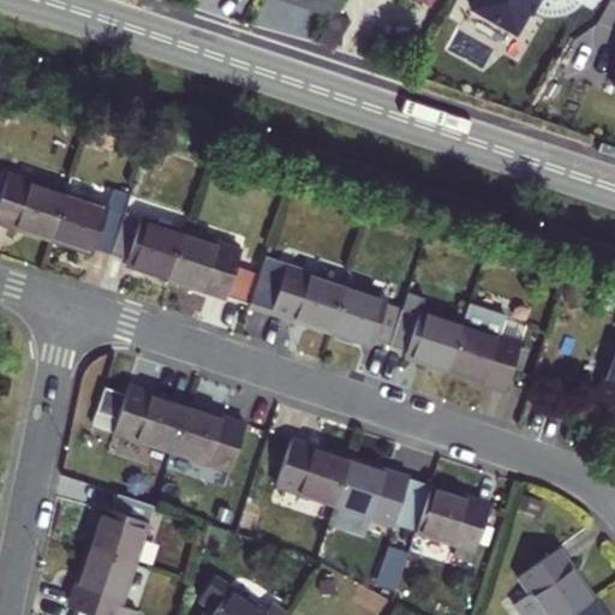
[(386,0),(412,16),(421,0),(386,0)]
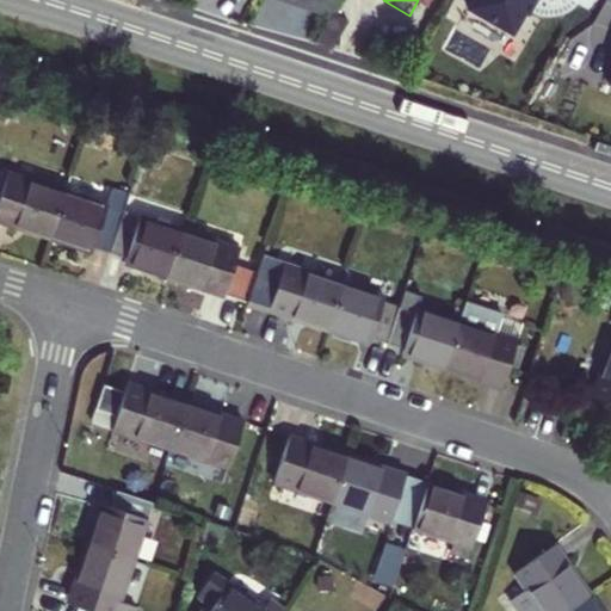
[(467,0),(466,5),(508,30),(525,0),(467,0)]
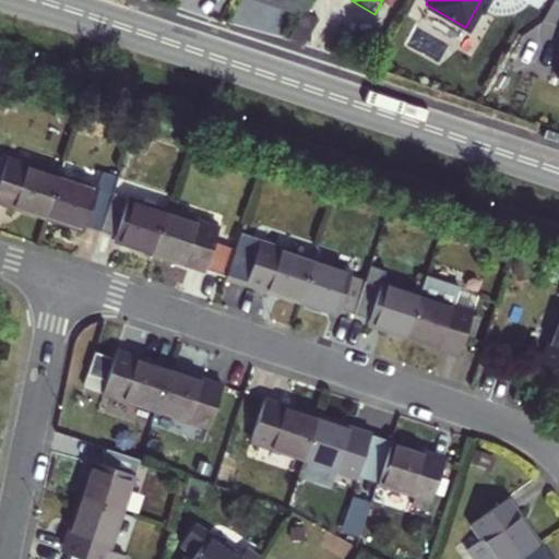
[(60,176),(8,158),(0,180),(0,202),(48,218),(60,176)]
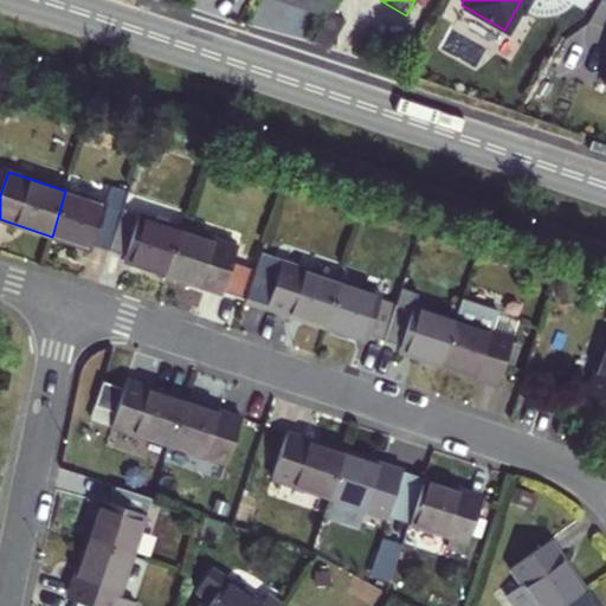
[(110,205),(65,191),(52,237),(96,250),(98,242),(113,247),(122,218),(107,213),(110,205)]
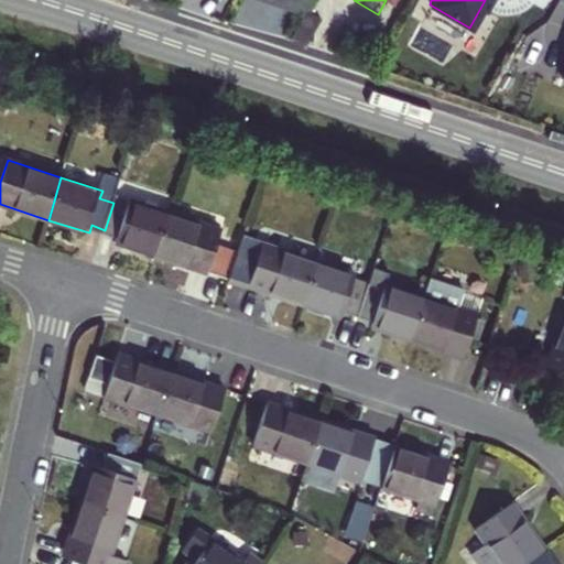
[(129,208),(114,203),(105,230),(120,235),(118,242),(158,256),(171,213),(132,199),(129,208)]
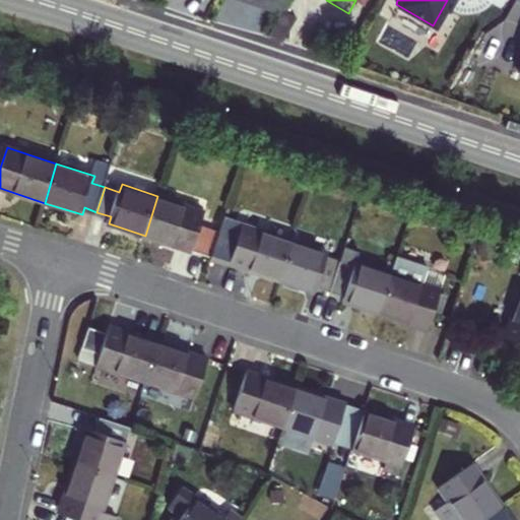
[(205,211),(157,196),(145,236),(213,257),(221,233),(200,226),(205,211)]
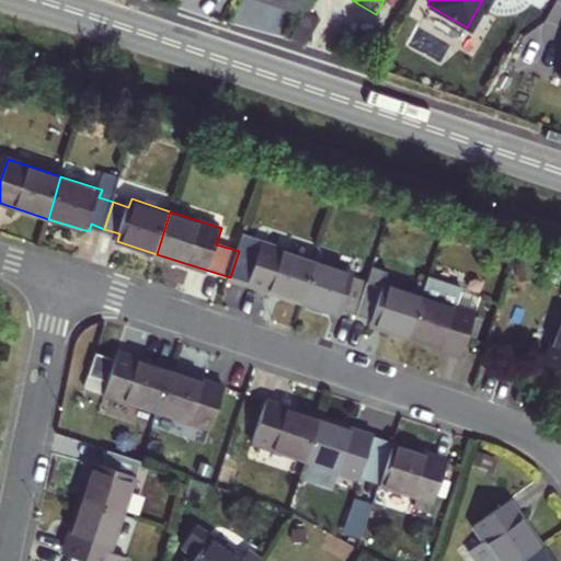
[(318,263),(262,244),(248,288),(304,305),(318,263)]
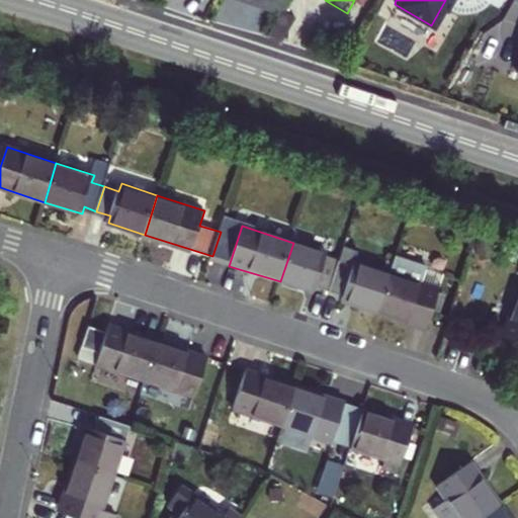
[(330,254),(293,243),(280,281),(317,291),(319,285),(331,288),(340,264),(328,261),(330,254)]
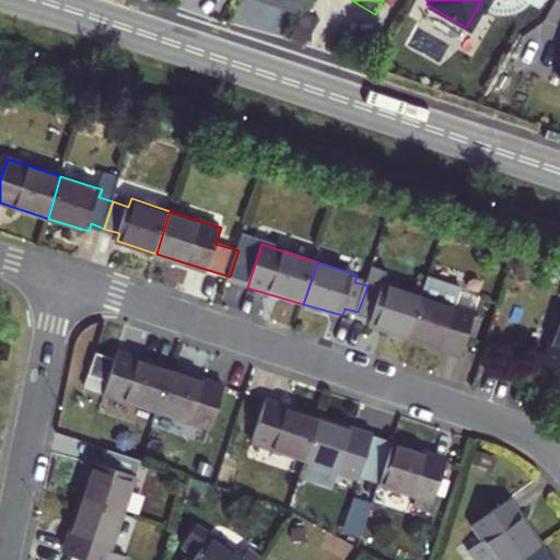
[(428,277),(421,294),(407,337),(459,353),(474,312),(453,305),(458,287),(428,277)]
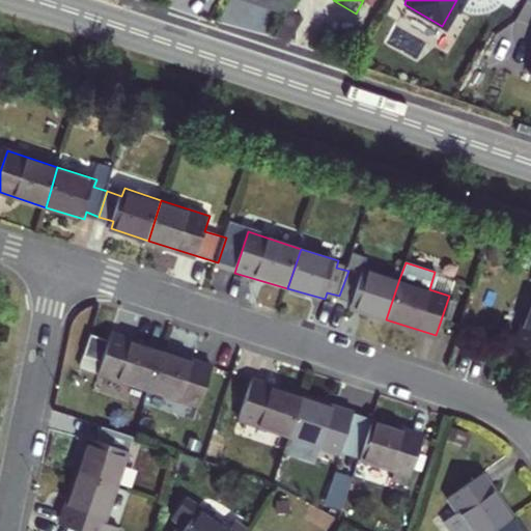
[(361,275),(348,271),(339,296),(356,301),(354,308),(386,319),(399,279),(364,268),(361,275)]
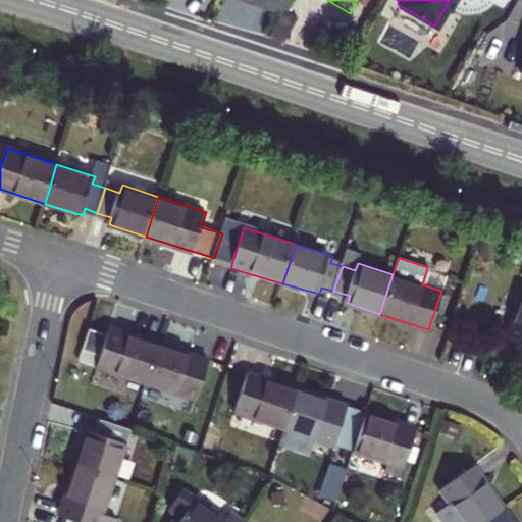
[(521,282),(505,334),(521,340),(521,282)]
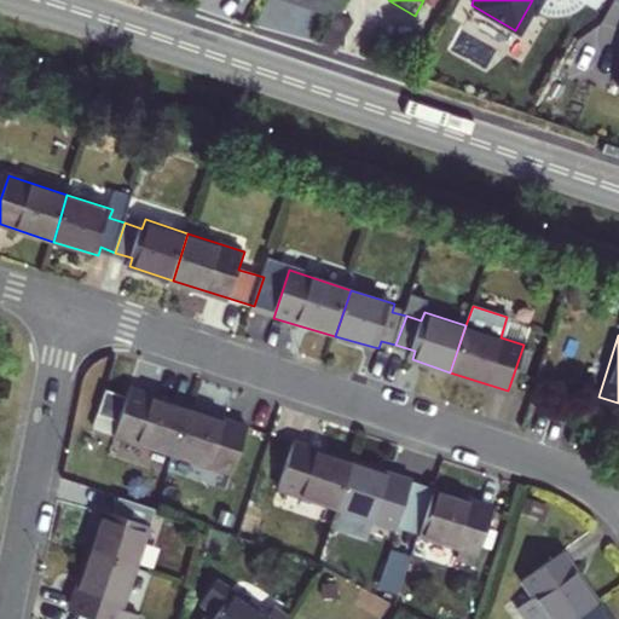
[(133,392),(129,404),(122,426),(119,424),(114,439),(174,460),(191,411),(133,392)]
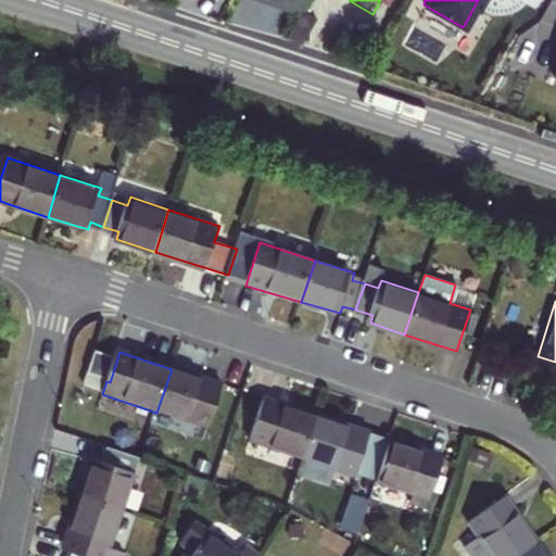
[(116,363),(96,356),(89,375),(106,381),(110,382),(116,363)]
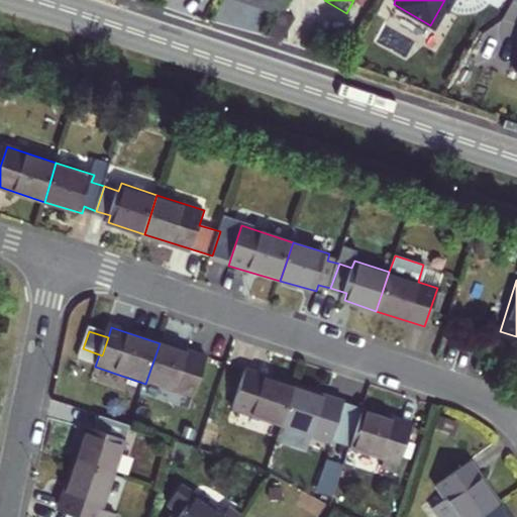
[(206,358),(160,343),(145,384),(193,400),(206,358)]
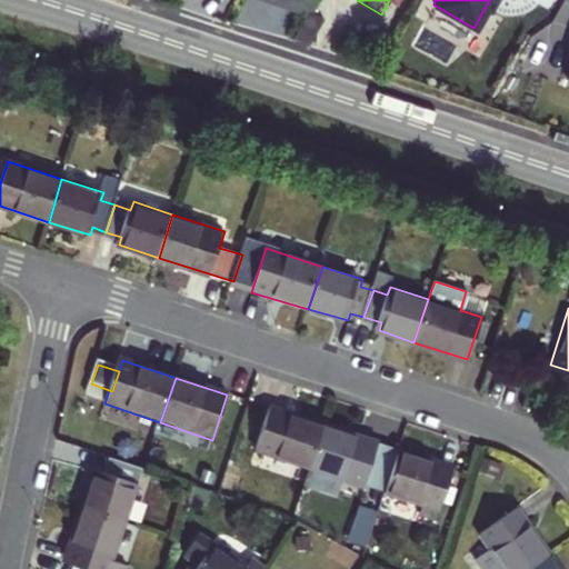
[(322,427),(266,409),(252,453),(308,471),(322,427)]
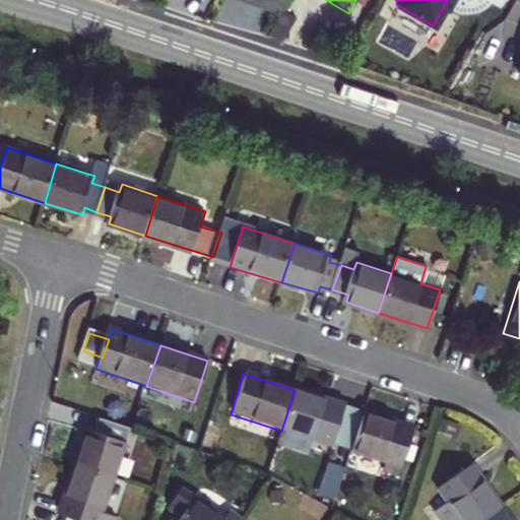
[(341,405),(295,390),(281,431),(329,446),(341,405)]
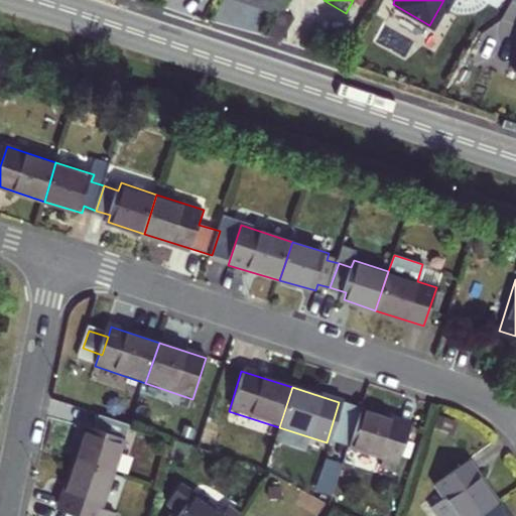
[(412,425),(363,409),(350,446),(398,464),(412,425)]
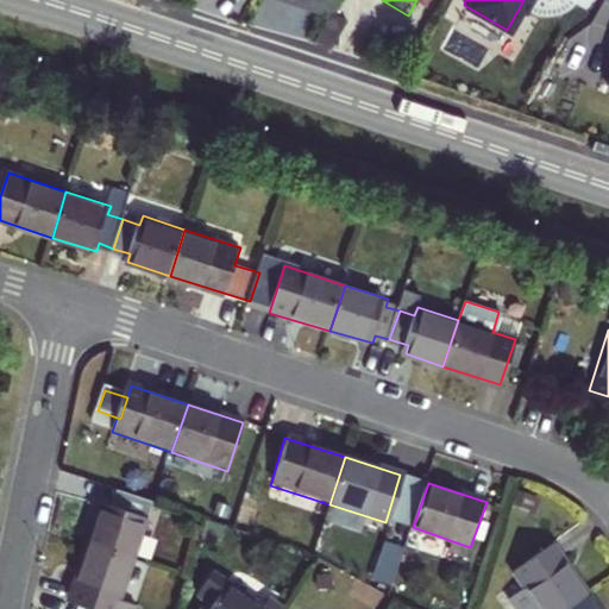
[(156,497),(119,484),(112,508),(99,504),(88,547),(138,563),(156,497)]
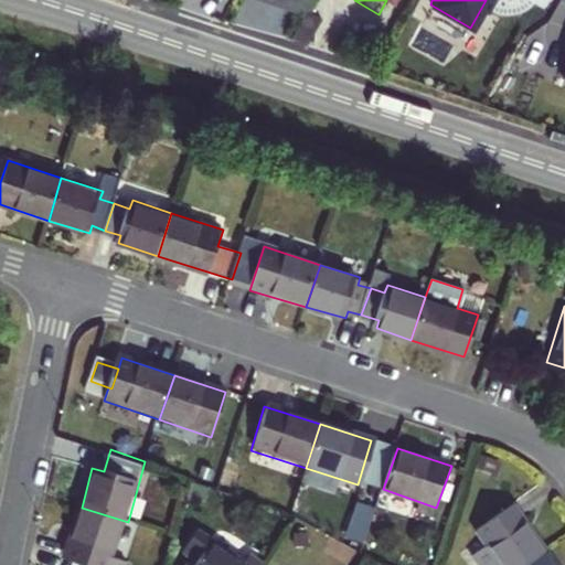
[(514,500),(478,526),(505,564),(519,564),(546,544),(514,500)]
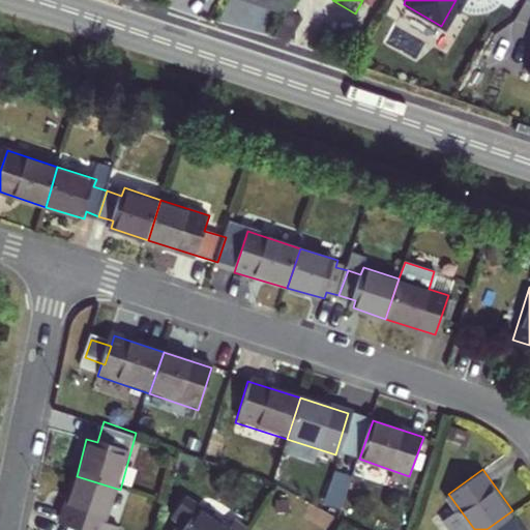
[(119,529),(110,527),(120,490),(77,476),(65,516),(76,519),(72,529),(119,529)]
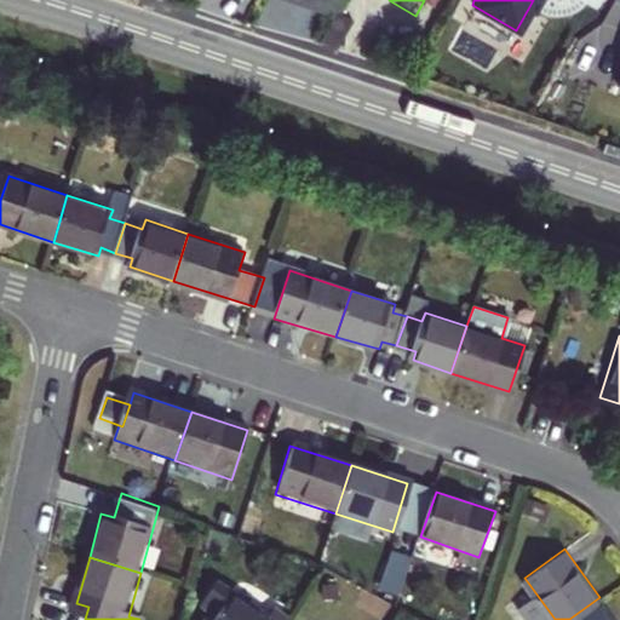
[(213,607),(204,619),(283,619),(288,614),(269,601),(263,609),(229,586),(211,574),(197,595),(213,607)]
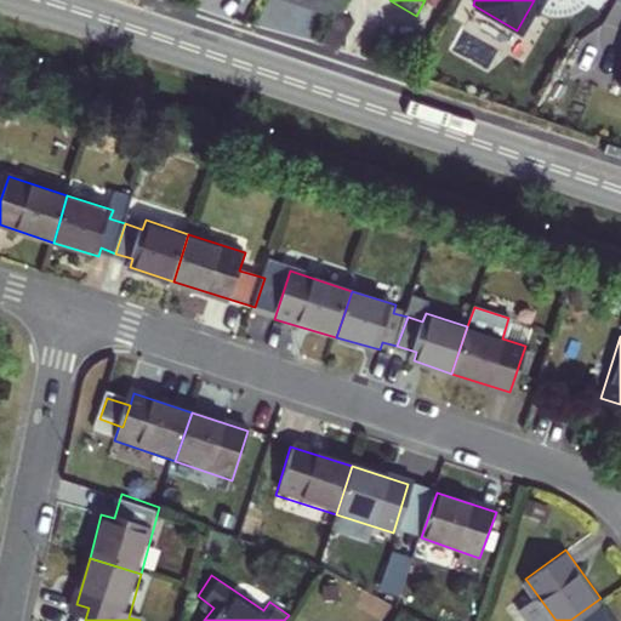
[(617,620),(600,598),(570,620),(617,620)]
